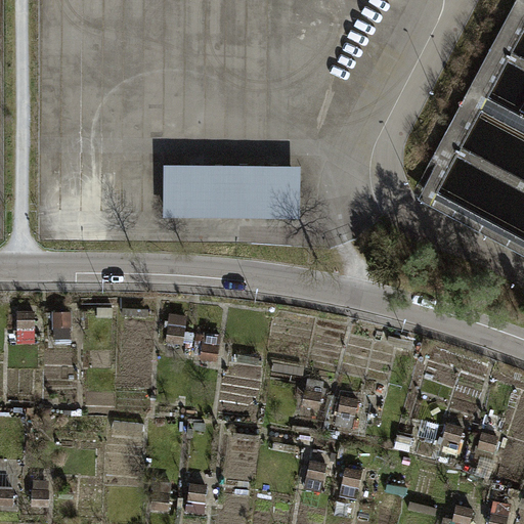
[(302,168),(165,166),(164,219),(301,220),(302,168)]
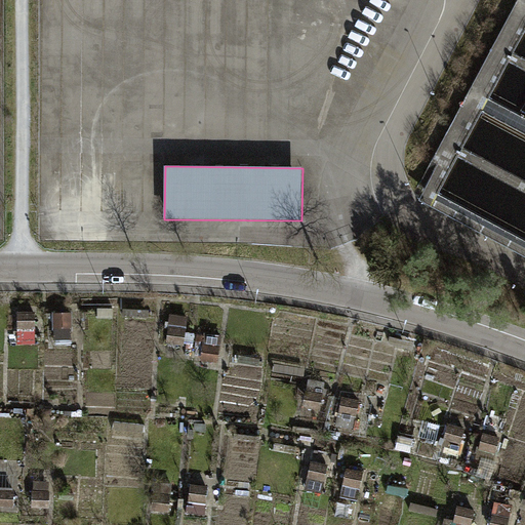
[(263,235),(263,250),(293,250),(293,235),(263,235)]
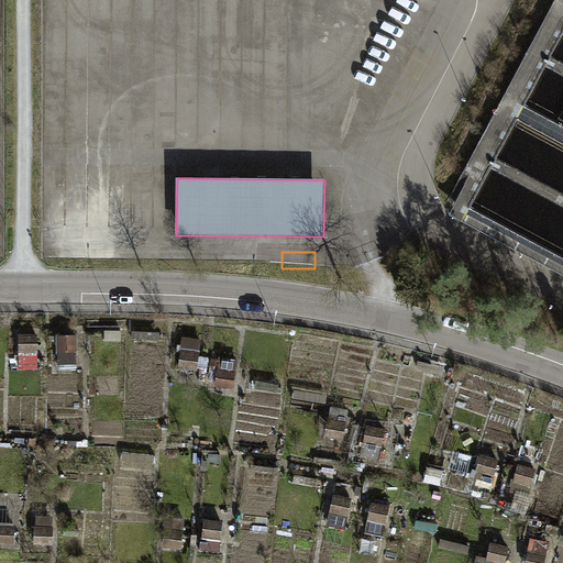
[(122,339),(122,329),(102,329),(102,340),(122,339)]
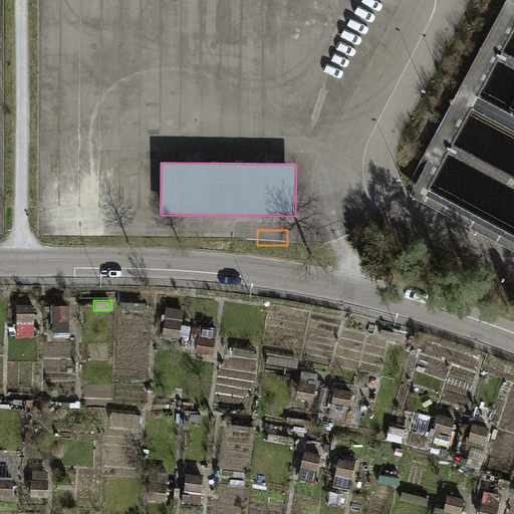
[(146,309),(147,302),(121,301),(120,308),(146,309)]
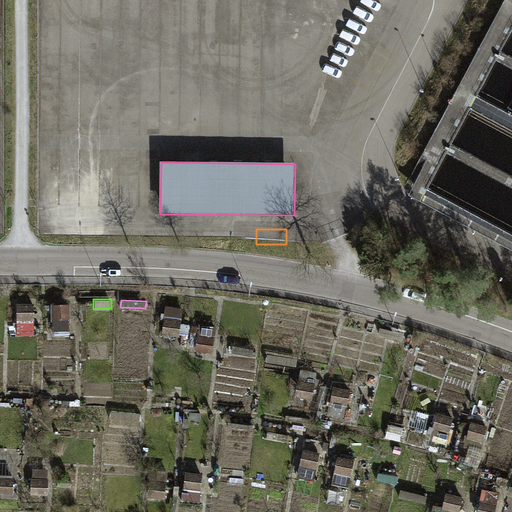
[(36,332),(35,302),(18,302),(18,333),(36,332)]
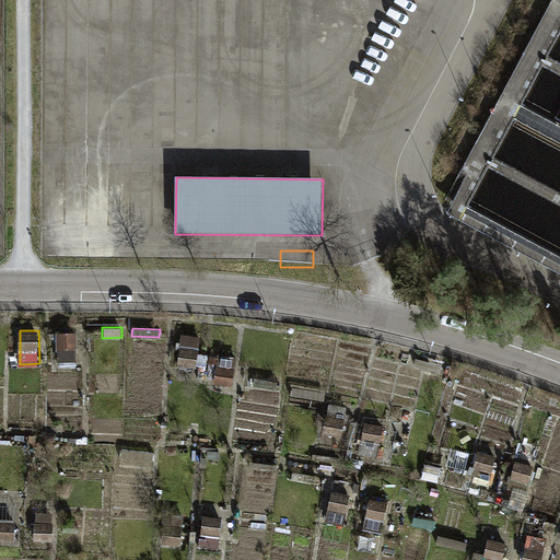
[(93,350),(93,330),(56,331),(57,362),(79,361),(79,351),(93,350)]
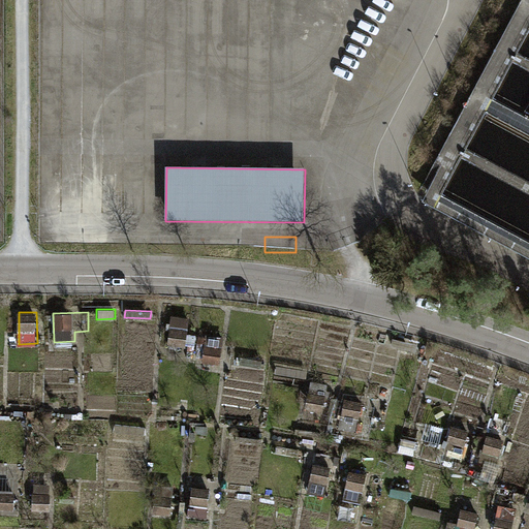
[(167,342),(186,345),(190,317),(170,315),(167,342)]
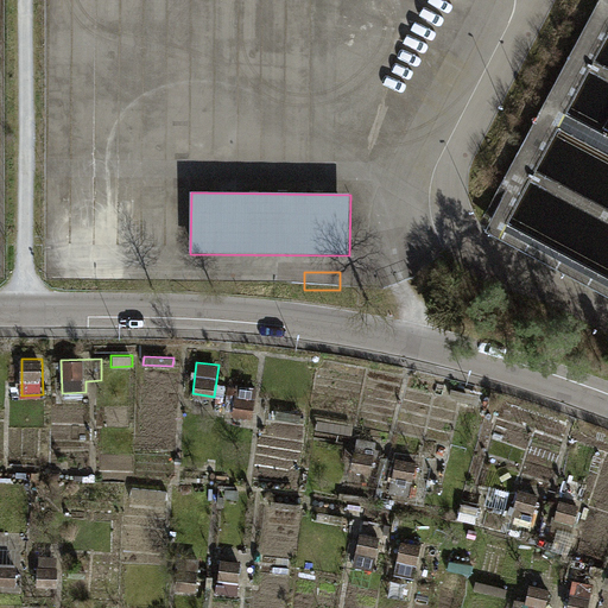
[(232,413),(252,417),(258,386),(238,382),(232,413)]
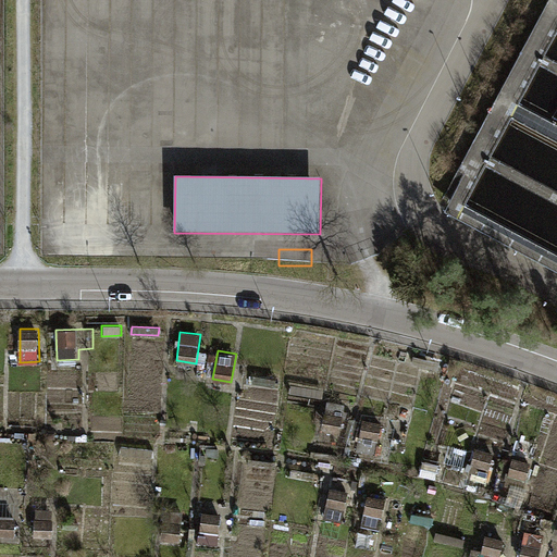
[(276,387),(277,378),(252,374),(251,385),(276,387)]
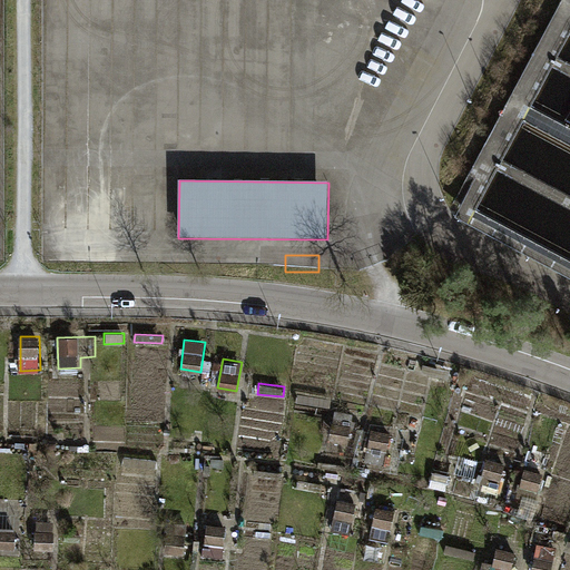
[(332,408),(333,397),(300,393),(298,403),(332,408)]
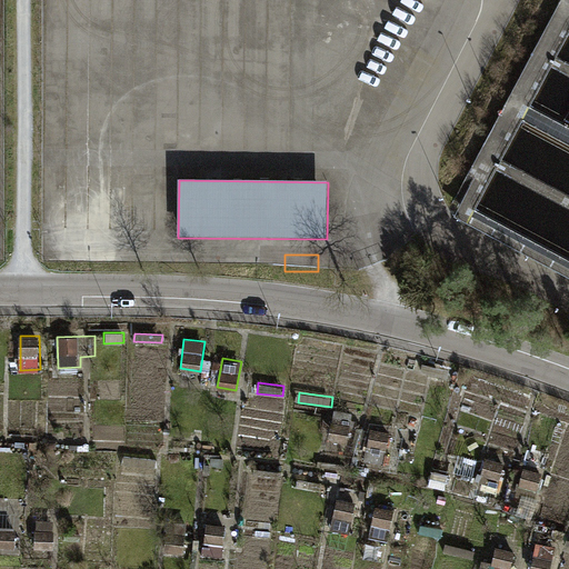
[(330,439),(348,442),(353,413),(335,410),(330,439)]
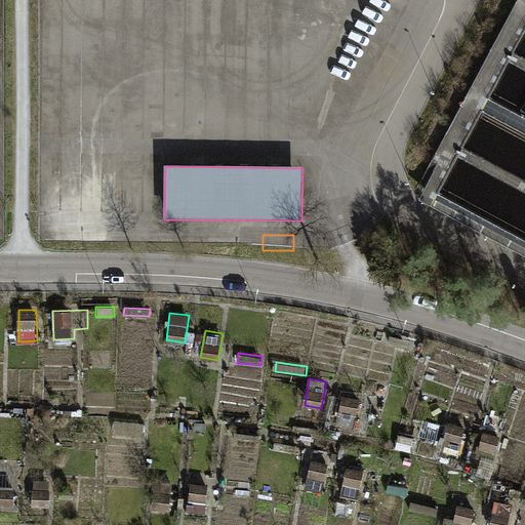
[(338,426),(354,429),(360,398),(344,395),(338,426)]
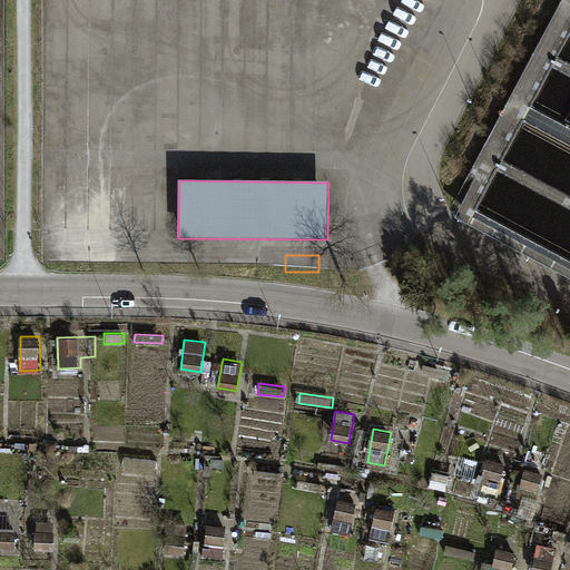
[(156,467),(157,458),(126,458),(126,467),(156,467)]
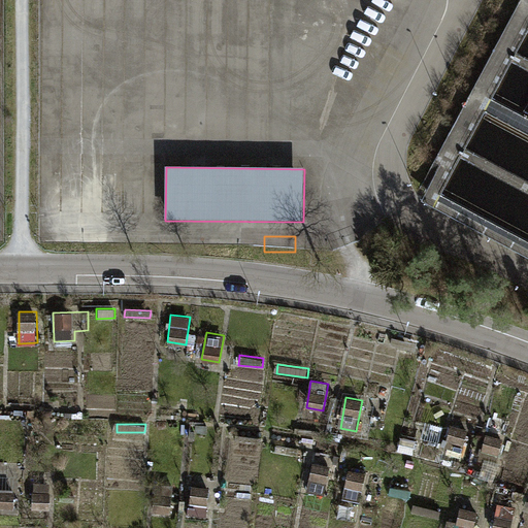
[(443,452),(461,457),(468,429),(451,425),(443,452)]
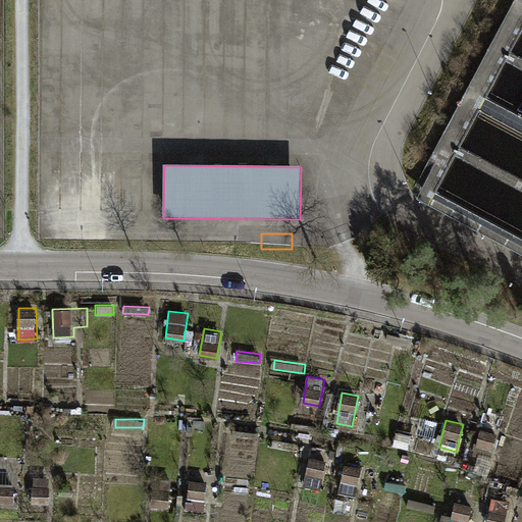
[(258,439),(259,432),(233,429),(232,435),(258,439)]
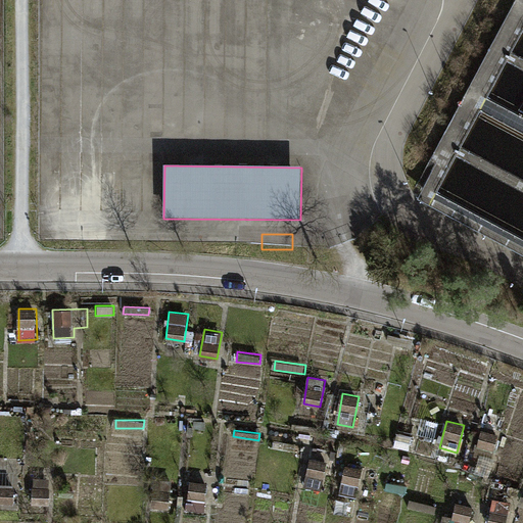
[(492,460),(498,434),(481,430),(475,457),(492,460)]
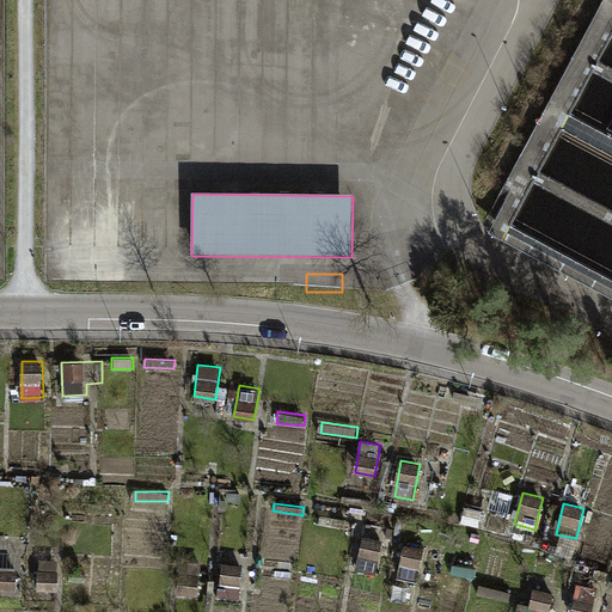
[(356,568),(377,573),(384,539),(362,536),(356,568)]
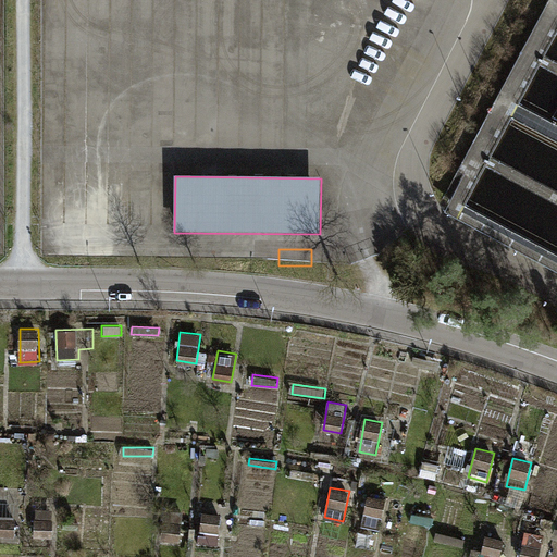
[(362,527),(381,530),(385,498),(367,496),(362,527)]
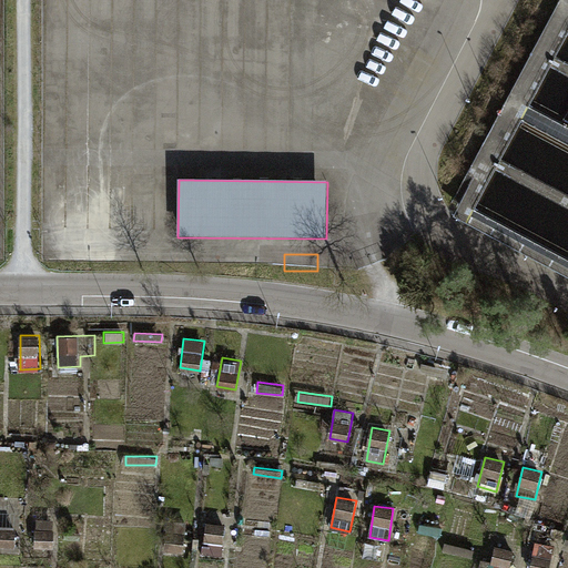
[(34,547),(54,548),(56,518),(36,518),(34,547)]
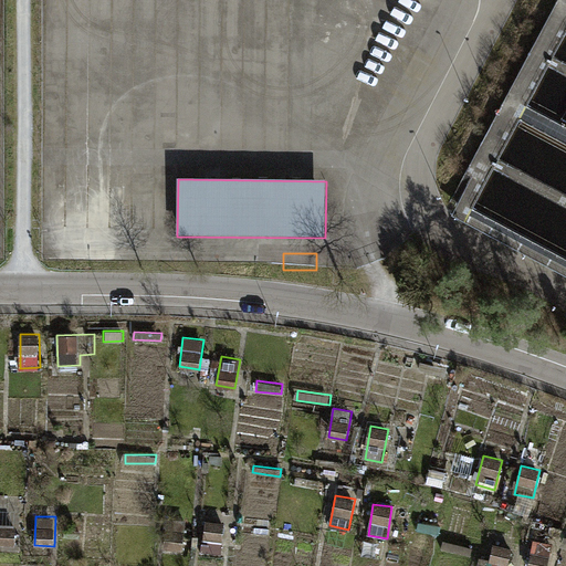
[(164,548),(182,551),(186,521),(168,519),(164,548)]
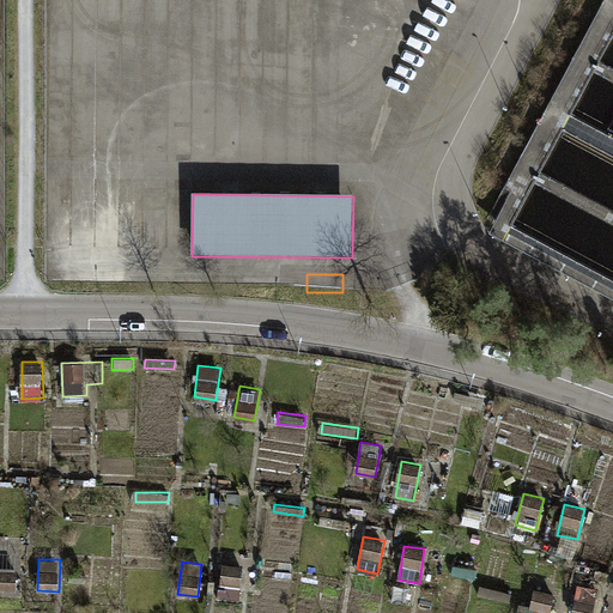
[(220,595),(241,599),(246,565),(224,563),(220,595)]
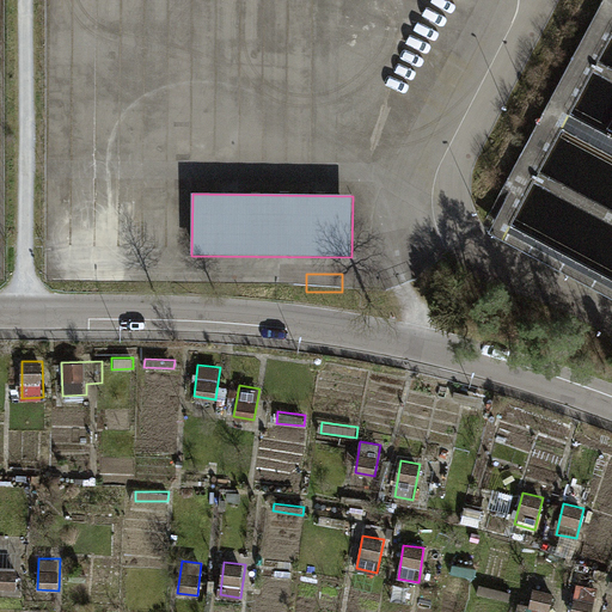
[(0,588),(16,589),(17,570),(0,568),(0,588)]
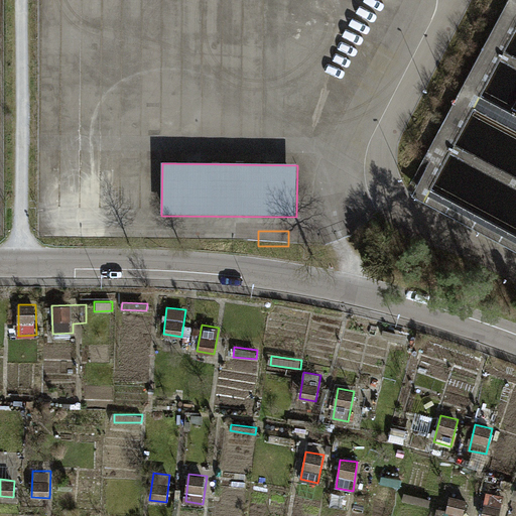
[(482,515),(500,515),(505,495),(488,491),(482,515)]
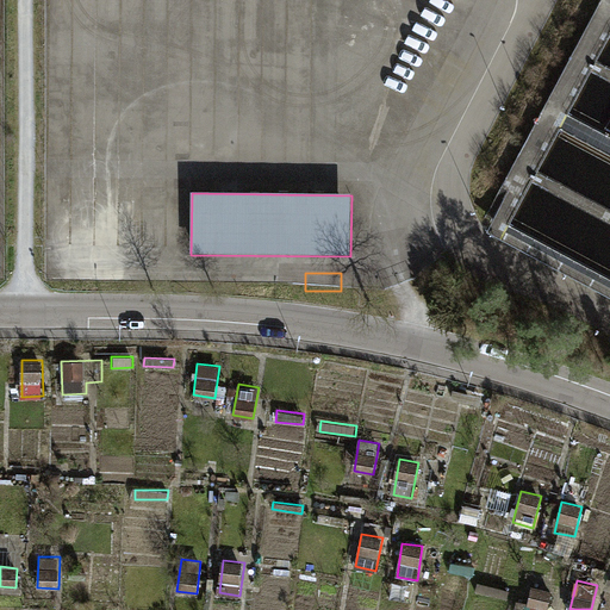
[(506,602),(510,591),(479,583),(475,593),(506,602)]
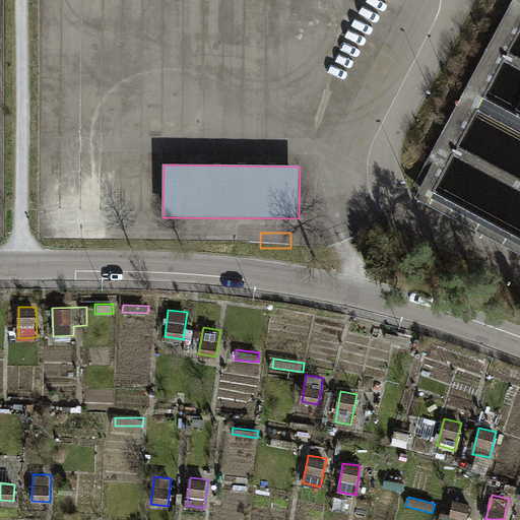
[(450,514),(467,519),(471,505),(454,500),(450,514)]
